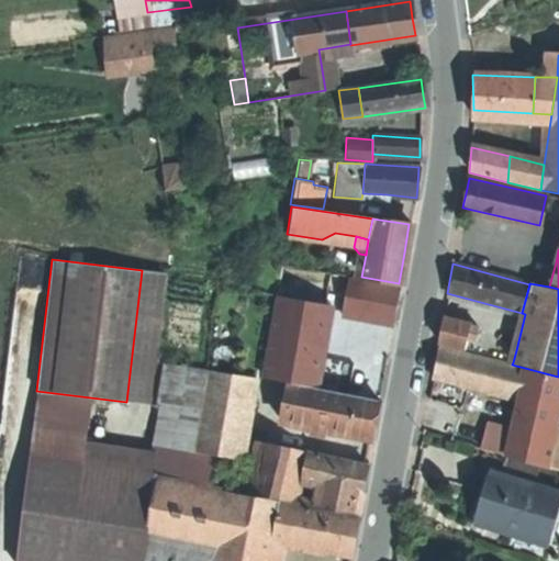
[(331,305),(277,296),(263,377),(316,386),(331,305)]
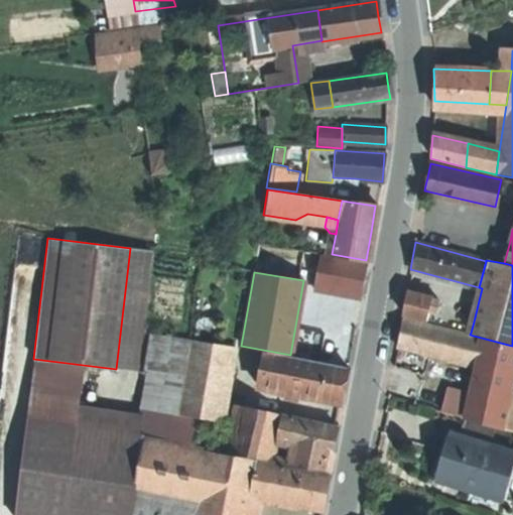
[(418,295),(405,292),(401,313),(416,317),(419,304),(416,303),(418,295)]
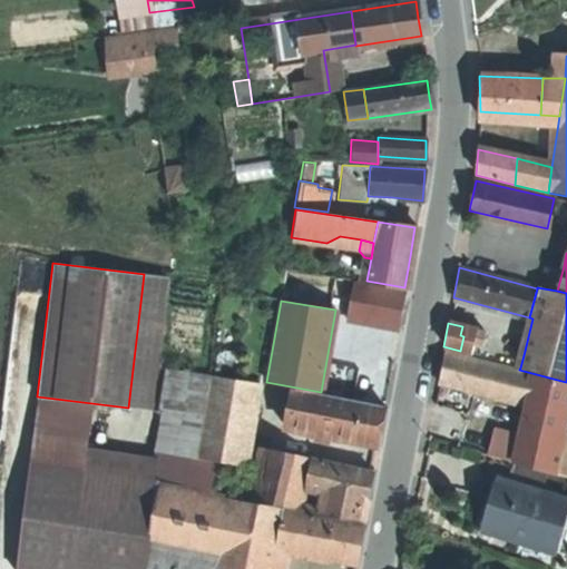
[(476,330),(462,326),(460,335),(463,336),(460,351),(469,354),(472,343),(476,330)]
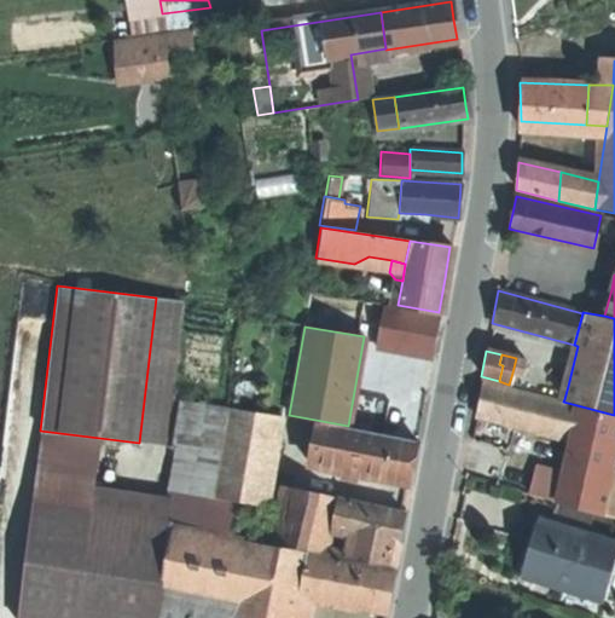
[(524,361),(516,358),(512,373),(521,375),(524,361)]
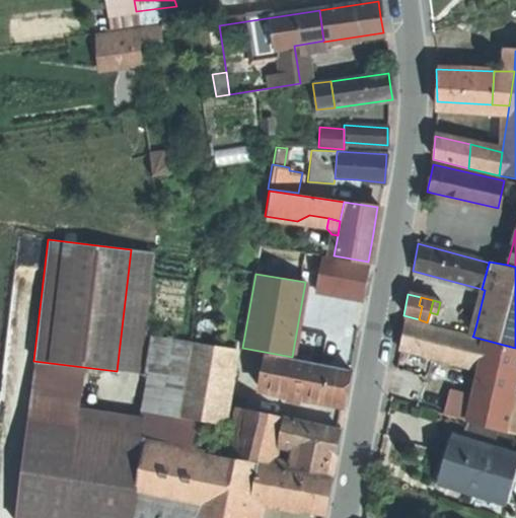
[(458,336),(403,320),(400,335),(397,348),(453,363),(458,336)]
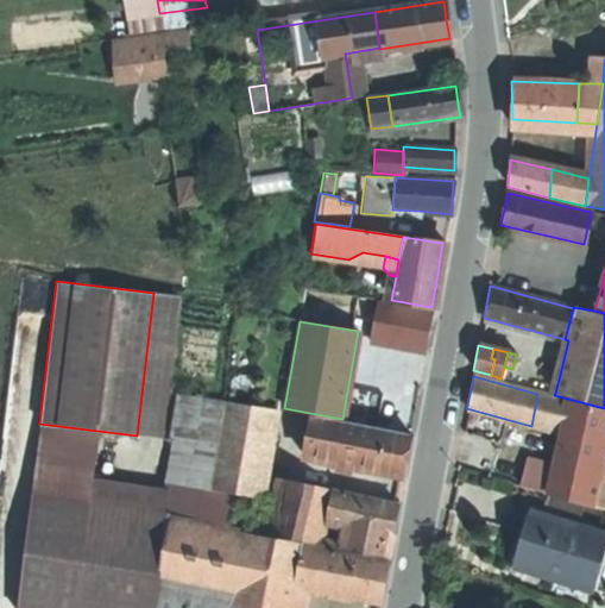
[(566,400),(537,394),(531,426),(559,431),(566,400)]
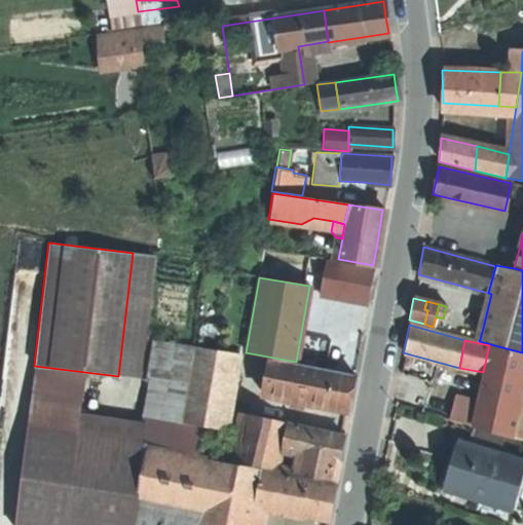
[(522,354),(489,345),(483,372),(471,425),(472,425),(503,435),(512,438),(522,386),(522,354)]
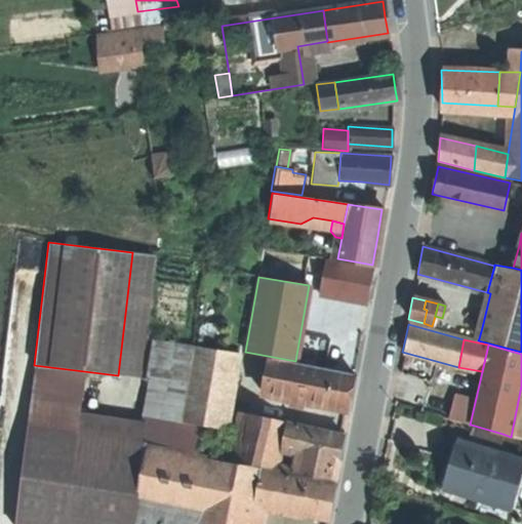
[(245,354),(195,346),(183,420),(223,428),(230,387),(239,389),(245,354)]
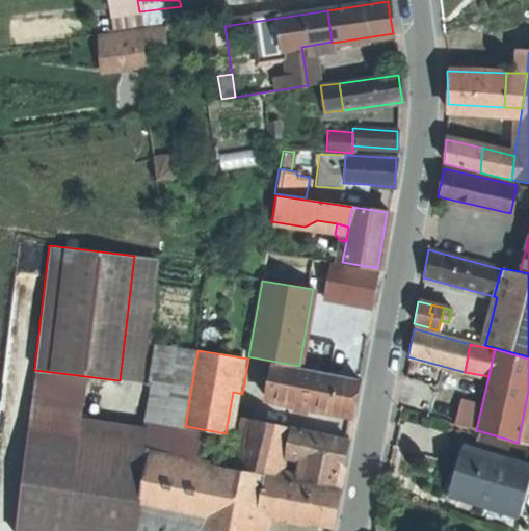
[(358,379),(273,363),(266,399),(350,416),(353,399),(358,379)]
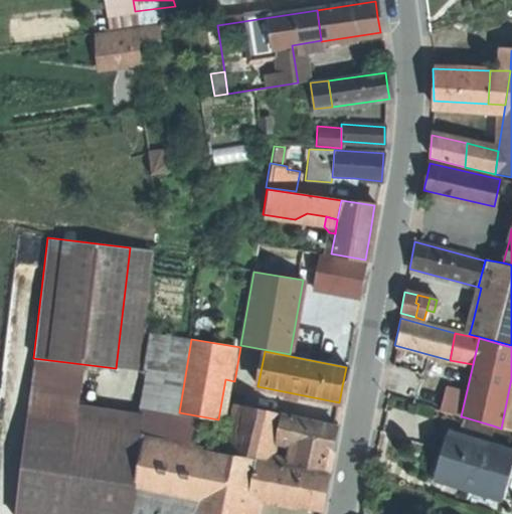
[(511,392),(510,392),(502,429),(511,432),(511,392)]
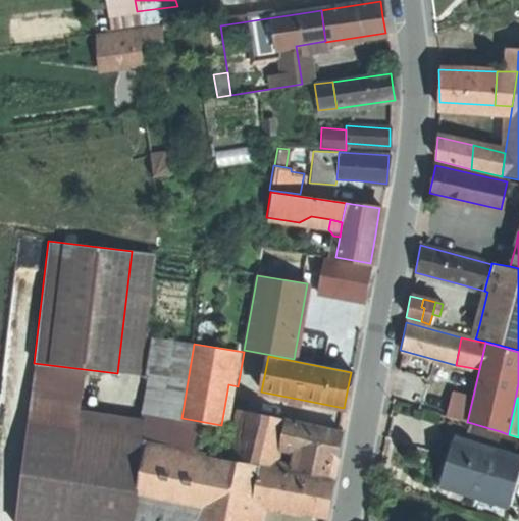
[(283,419),(236,409),(227,457),(272,466),(277,445),(283,419)]
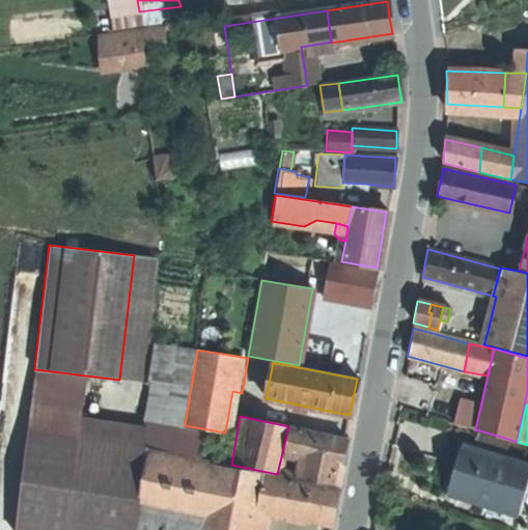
[(108,422),(105,445),(142,452),(145,430),(108,422)]
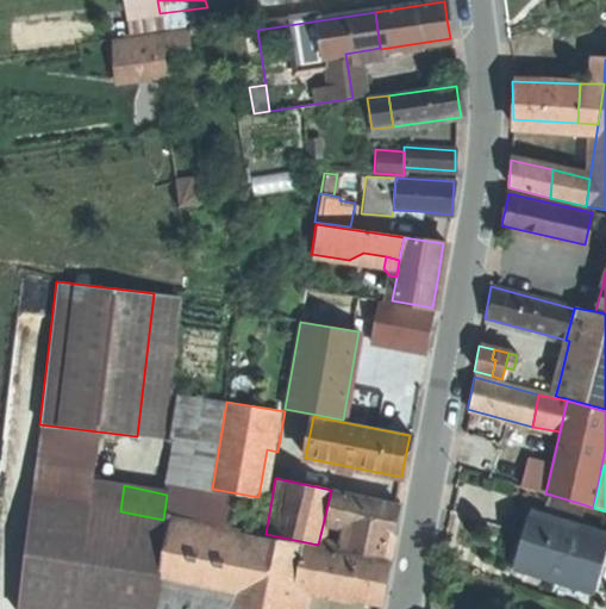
[(394,504),(331,490),(324,520),(343,524),(388,534),(392,521),(394,504)]
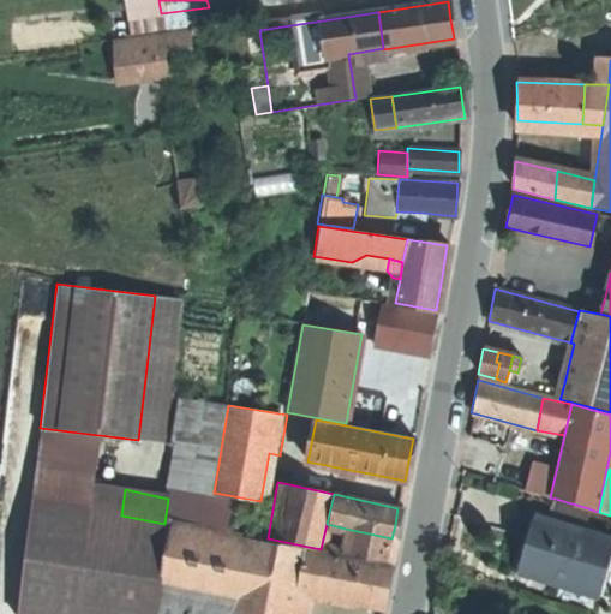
[(588,508),(551,498),(546,512),(583,523),(588,508)]
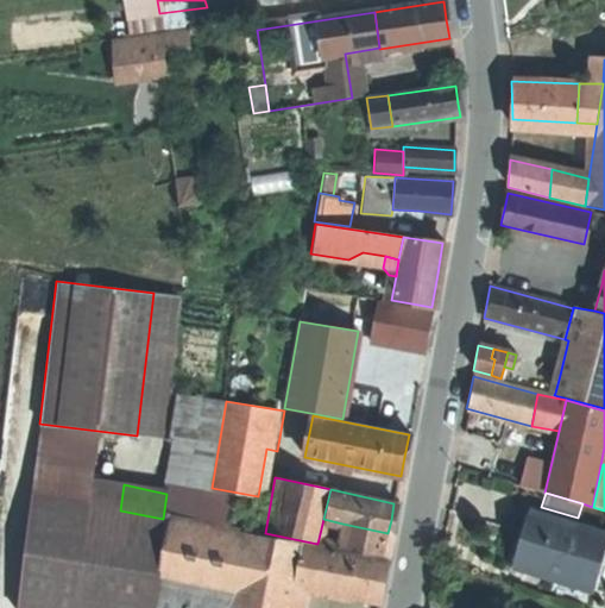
[(120,511),(31,495),(17,607),(147,607),(166,519),(163,519),(120,511)]
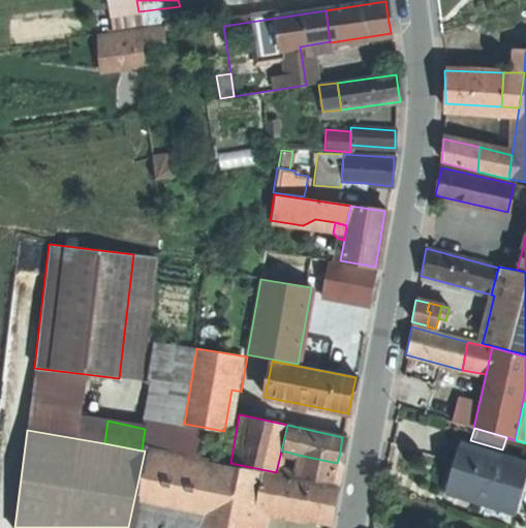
[(525,467),(525,465),(463,444),(457,465),(449,491),(469,497),(470,493),(514,506),(525,467)]
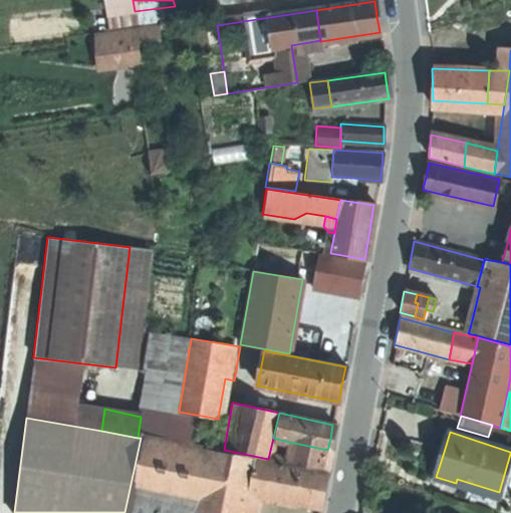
[(148,439),(141,438),(124,512),(137,512),(141,491),(144,470),(148,439)]
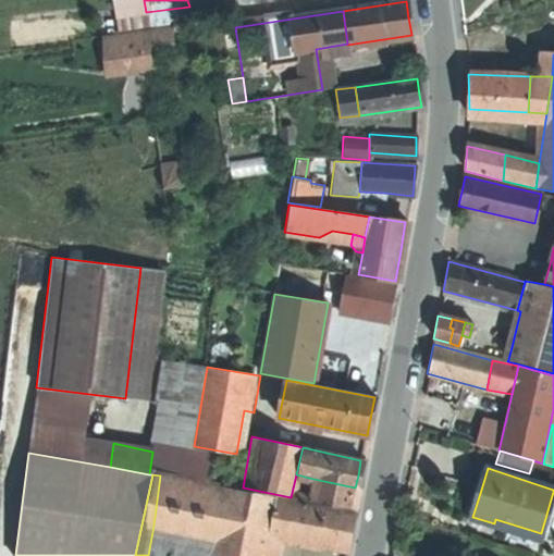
[(296,474),(291,497),(309,501),(314,479),(296,474)]
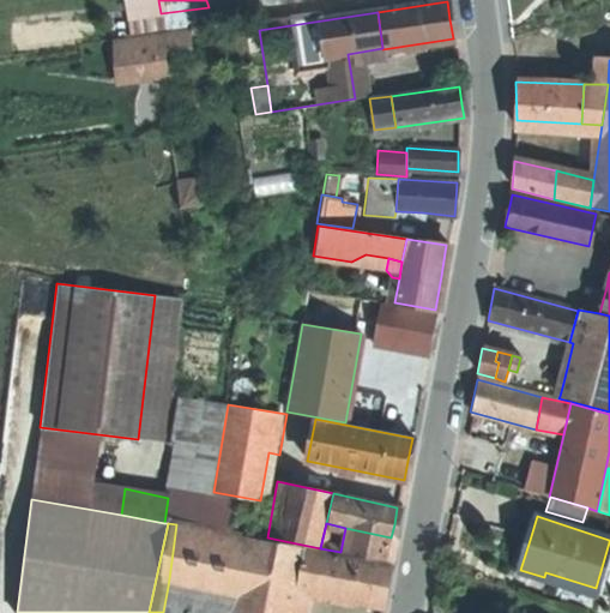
[(305,548),(176,524),(171,562),(296,589),(305,548)]
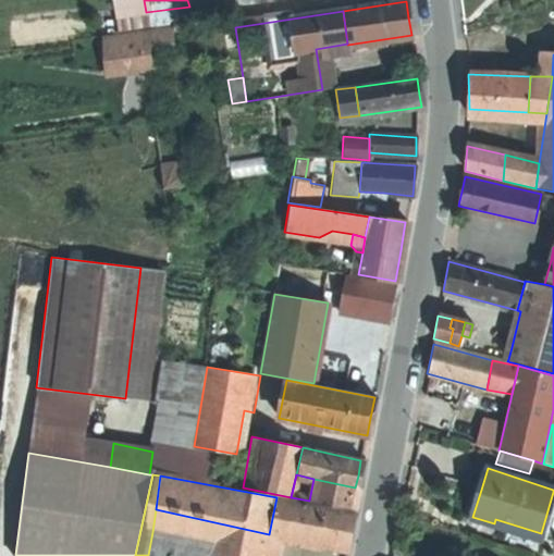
[(355,487),(314,479),(309,501),(353,509),(357,487),(355,487)]
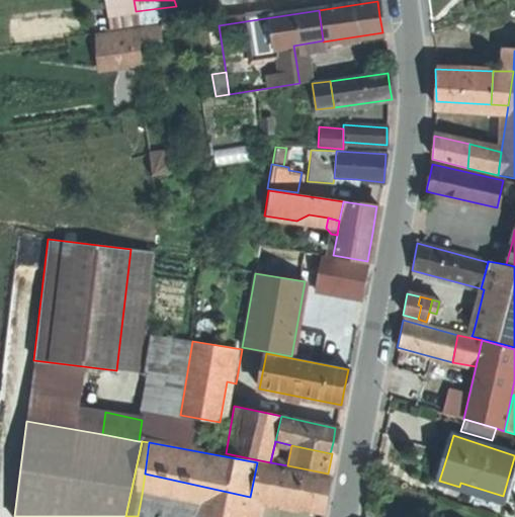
[(257,462),(250,497),(321,510),(324,493),(327,478),(272,466),(272,464),(257,462)]
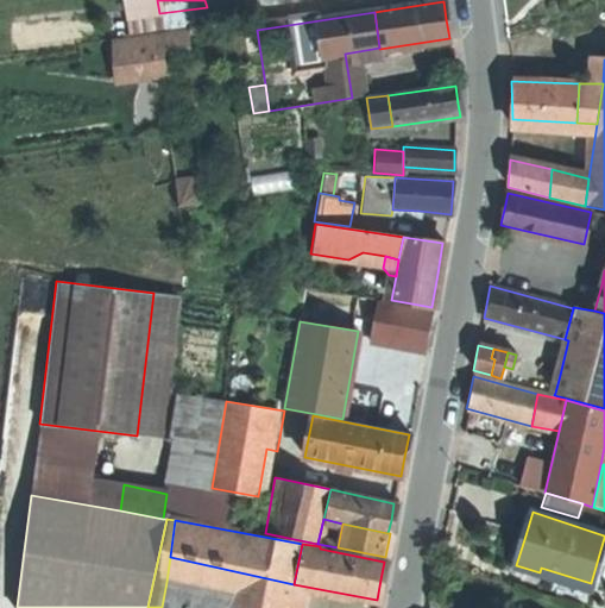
[(294,584),(170,557),(166,582),(289,607),(294,584)]
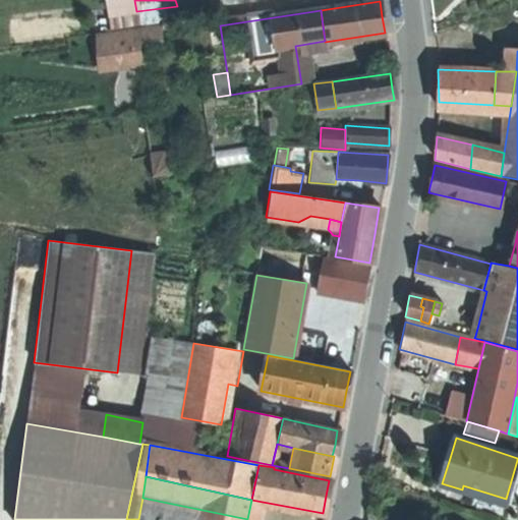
[(463,485),(462,489),(504,503),(506,499),(463,485)]
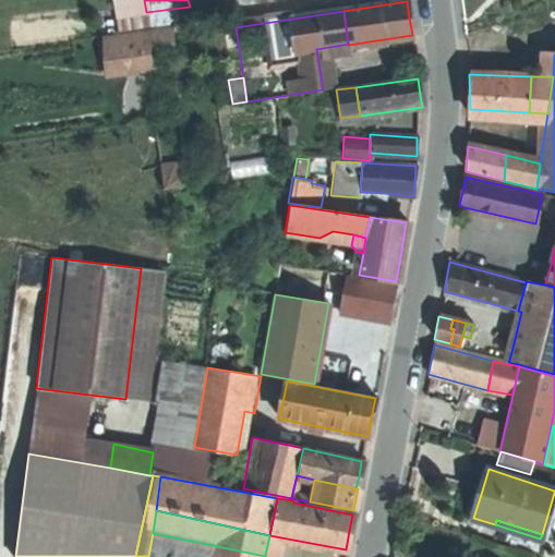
[(264,556),(265,556),(153,533),(148,556),(264,556)]
